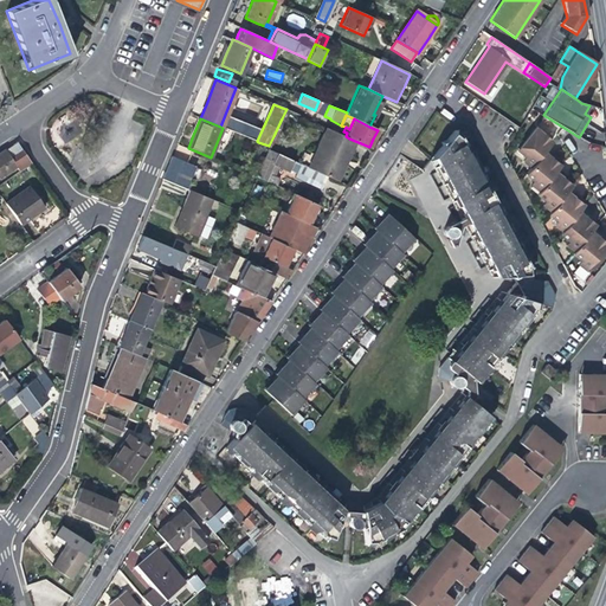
[(547,140),(549,136),(547,134),(543,131),(536,126),(516,150),(526,158),(523,161),(530,167),(545,149),(550,142),(547,140)]
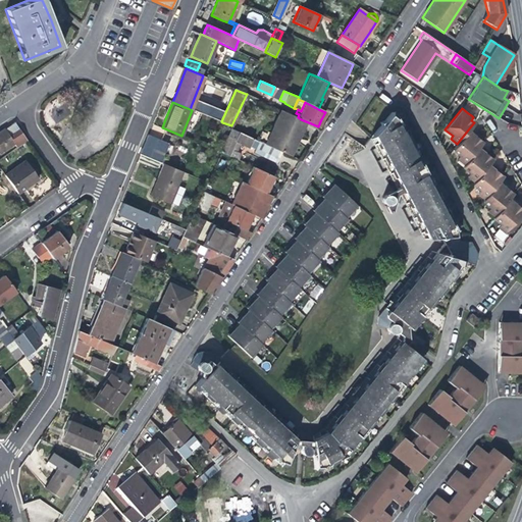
[(279,109),(269,133),(296,145),(300,136),(301,133),(297,129),(301,119),(298,117),(279,109)]
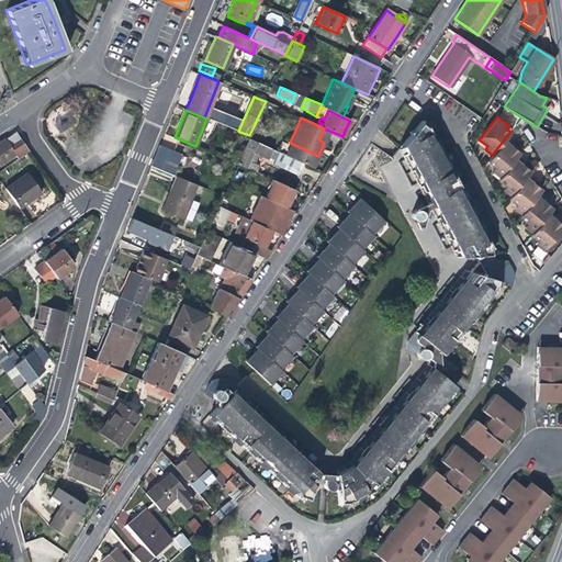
[(400,145),(460,255),(473,254),(474,255),(479,254),(493,253),(494,246),(430,131),(429,132),(425,123),(420,120),(413,130),(407,131),(407,135),(400,145)]
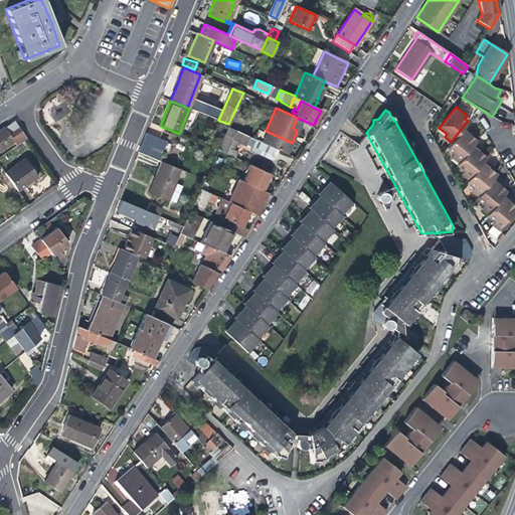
[(302,120),(297,118),(293,128),(297,131),(302,120)]
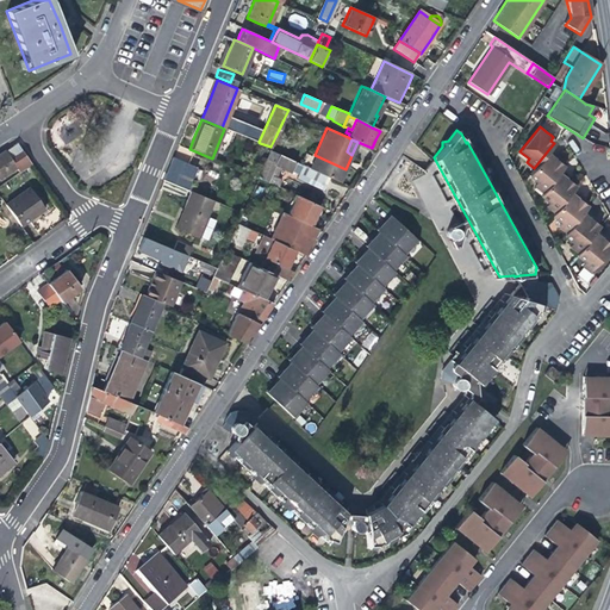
[(319,187),(325,175),(309,168),(269,150),(257,178),(280,188),(284,181),(272,175),(275,166),(288,172),(291,173),(291,170),(298,174),(297,176),(309,182),(319,187)]
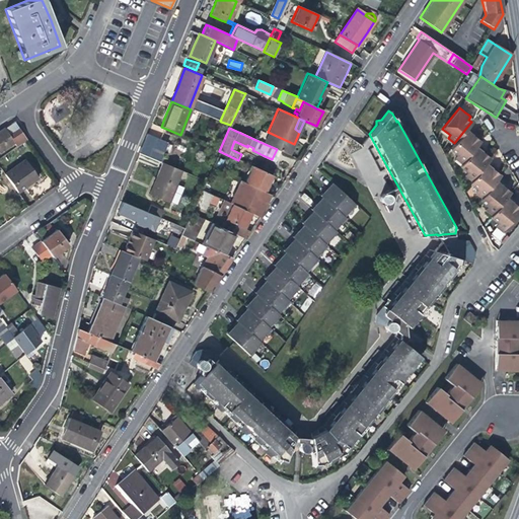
[(473,133),(466,128),(454,143),(449,149),(458,156),(456,159),(461,164),(477,145),(479,142),(476,140),(478,137),(476,135),(473,133)]
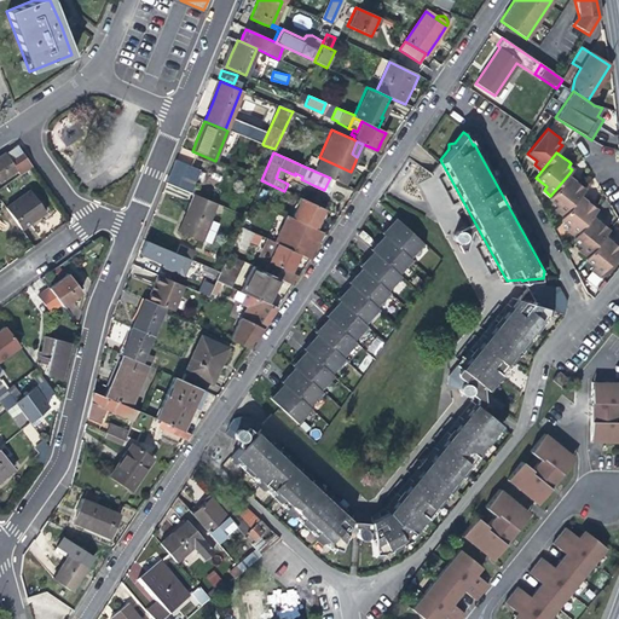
[(0,155),(0,181),(15,172),(5,157),(3,154),(0,155)]
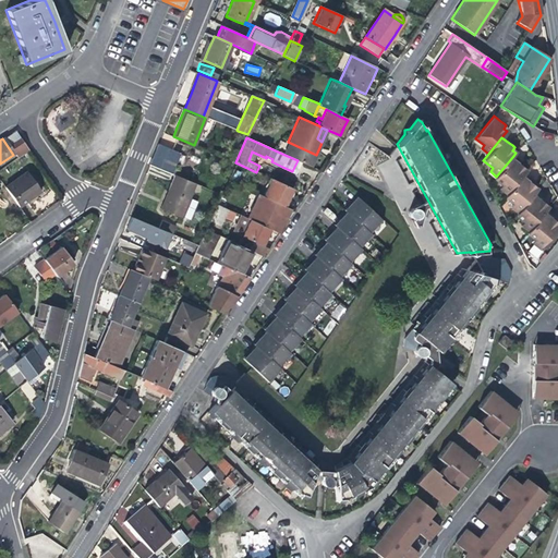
[(288,142),(282,154),(298,160),(305,165),(311,167),(316,155),(288,142)]
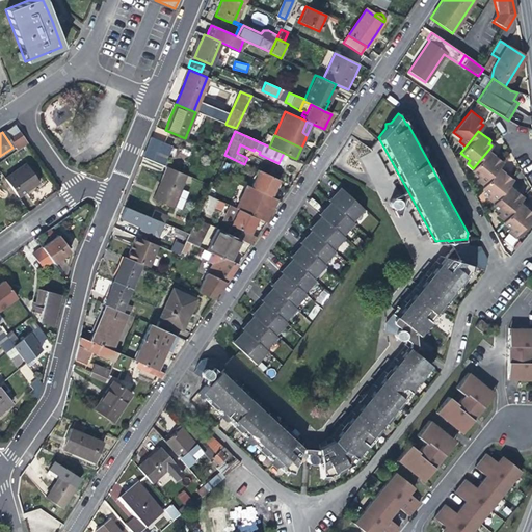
[(151,136),(142,157),(163,166),(171,145),(151,136)]
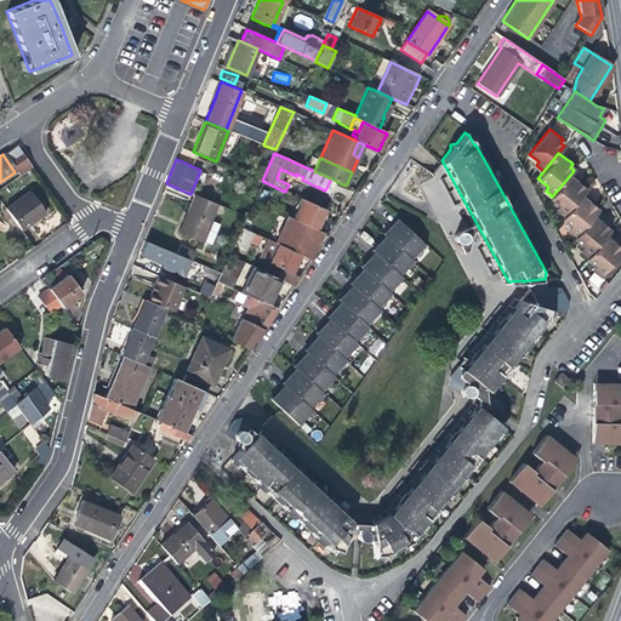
[(442,160),(438,164),(471,223),(477,234),(503,281),(508,281),(442,160)]
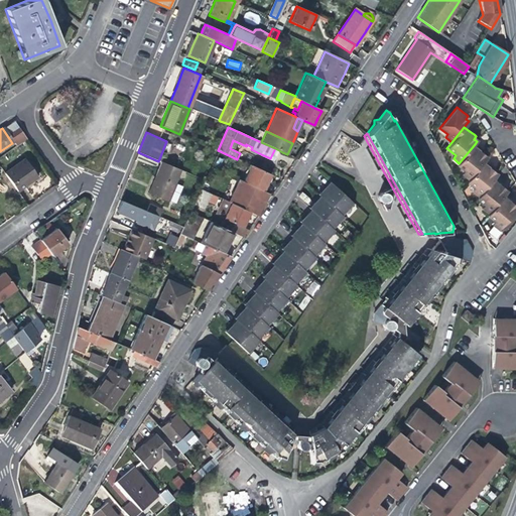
[(240,153),(244,145),(233,140),(230,148),(240,153)]
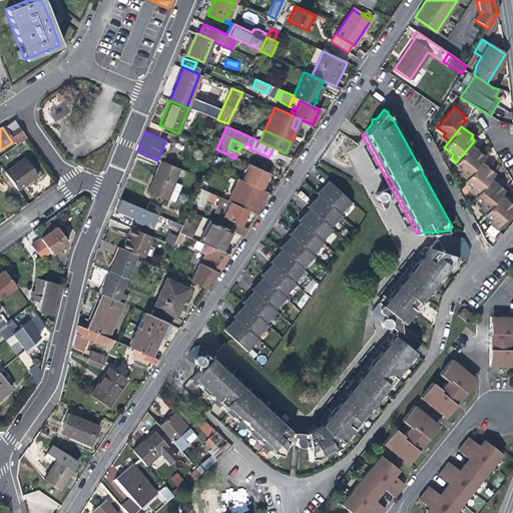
[(478,148),(472,143),(456,162),(455,164),(462,170),(460,173),(467,178),(467,177),(470,174),(482,159),(484,156),(481,154),(483,151),(480,149),(478,148)]
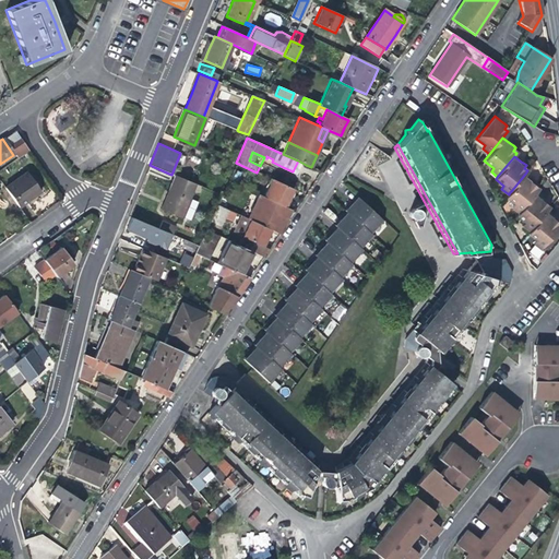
[(3,188),(18,209),(30,199),(39,192),(25,173),(3,188)]
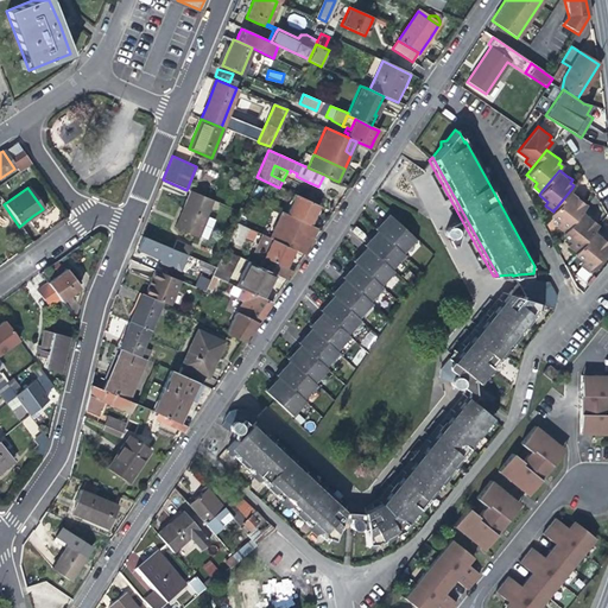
[(574,191),(571,189),(557,207),(553,210),(553,211),(551,214),(552,215),(561,221),(557,225),(565,232),(583,209),(586,206),(582,202),(584,200),(582,197),(578,195),(574,191)]
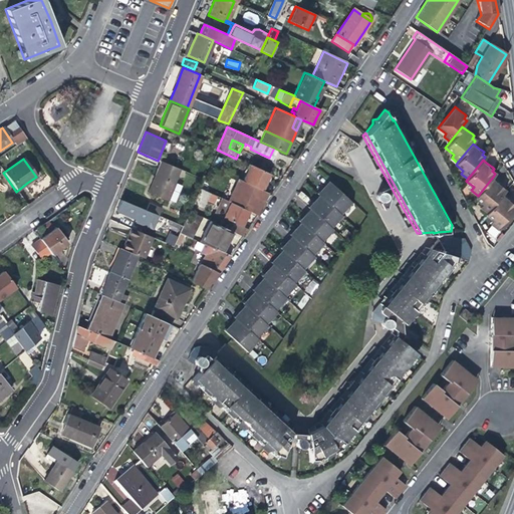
[(180,170),(170,165),(161,162),(154,178),(147,193),(167,201),(180,170)]
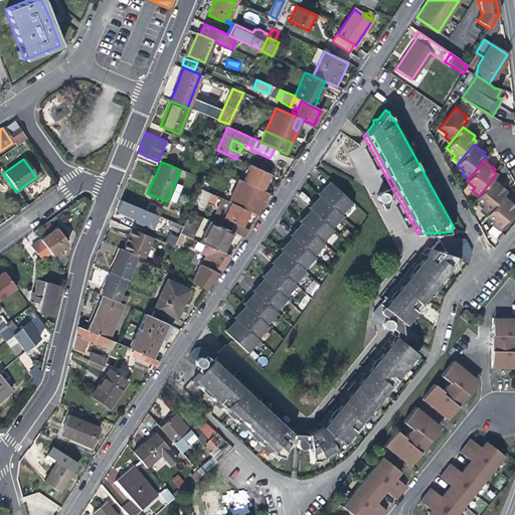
[(250,165),(242,181),(244,182),(251,186),(262,191),(266,183),(270,174),(250,165)]
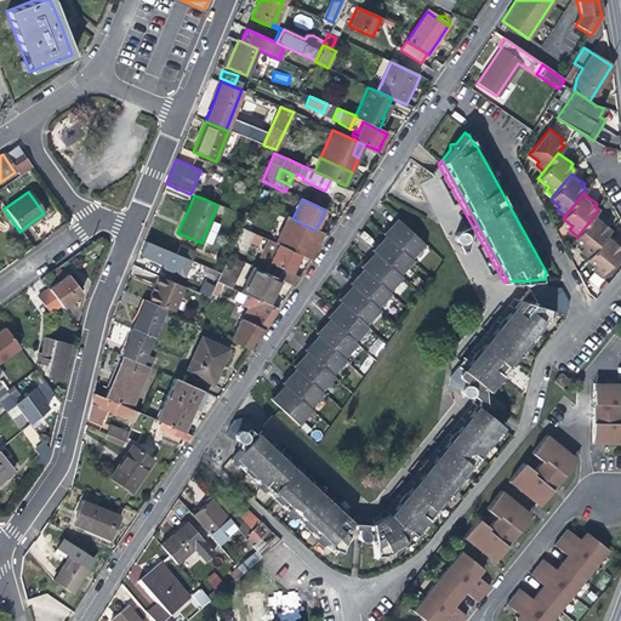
[(604,220),(596,214),(577,237),(575,239),(584,246),(581,250),(590,256),(608,233),(610,231),(608,228),(610,224),(608,223),(604,220)]
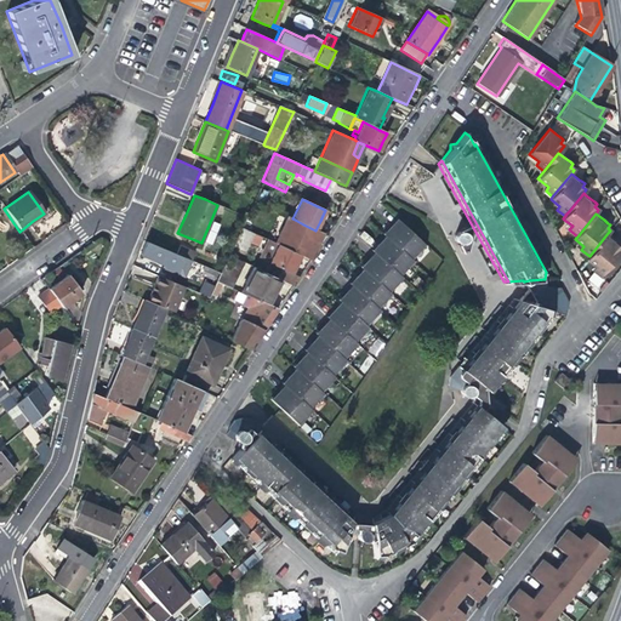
[(289,217),(277,245),(290,252),(298,256),(309,261),(314,255),(311,254),(313,248),(320,233),(315,231),(303,224),(295,220),(292,218),(289,217)]
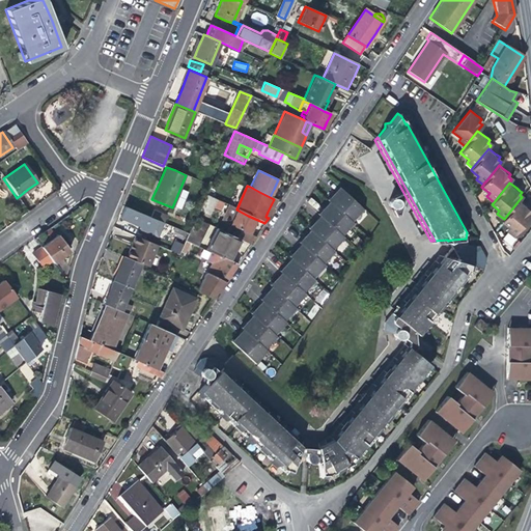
[(364,210),(338,187),(335,190),(333,192),(331,191),(330,192),(327,195),(329,197),(327,199),(329,201),(353,222),(356,218),(354,217),(359,212),(360,210),(362,212),(364,210)]
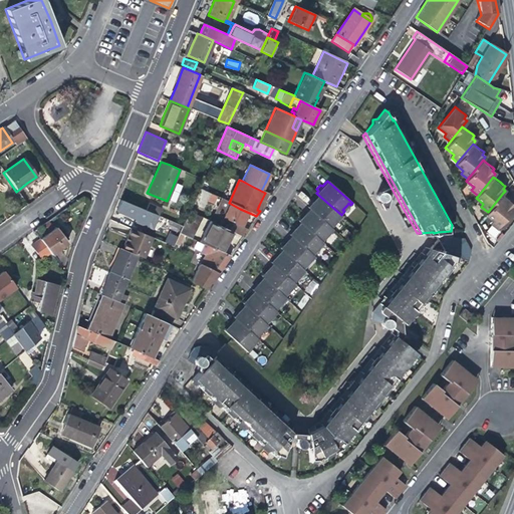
[(384,188),(378,191),(376,192),(376,193),(375,193),(375,194),(375,195),(375,196),(375,197),(375,198),(376,198),(376,199),(378,201),(377,203),(381,209),(386,206),(389,198),(393,199),(395,194),(390,185),(384,188)]
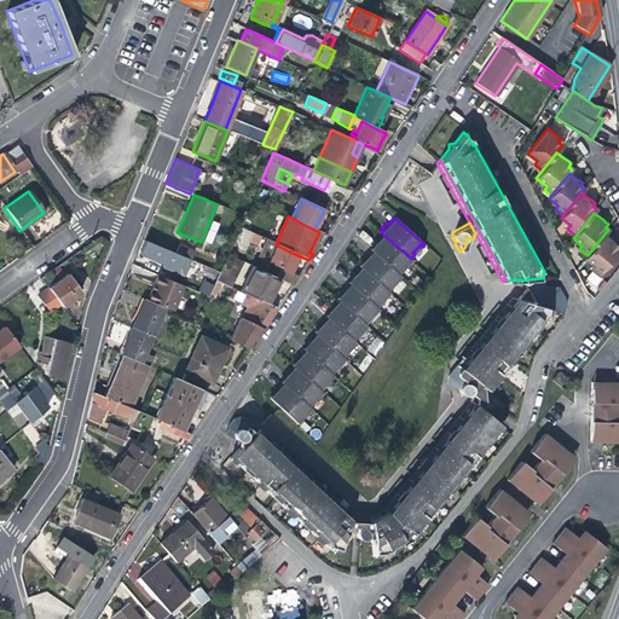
[(265,239),(239,229),(231,246),(243,250),(248,241),(261,247),(265,239)]
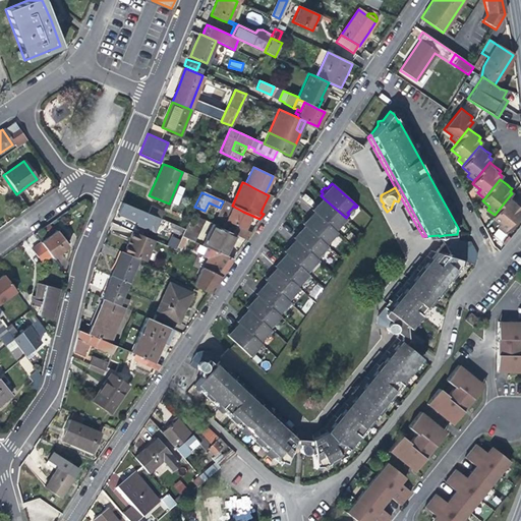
[(517,201),(510,195),(495,215),(493,217),(501,224),(499,227),(505,232),(520,211),(520,208),(520,207),(520,205),(520,204),(517,201)]
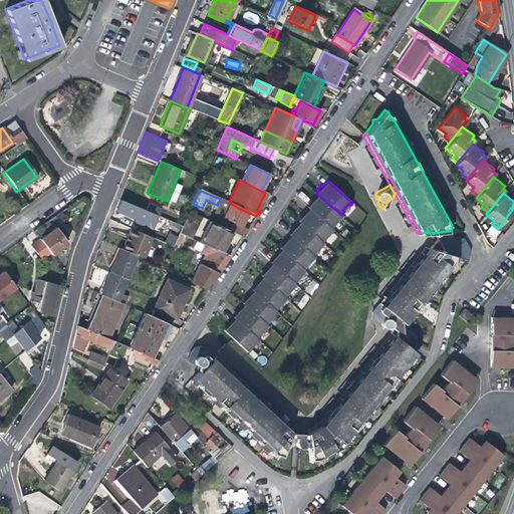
[(341,215),(318,195),(316,196),(314,195),(310,199),(312,202),(307,207),(331,229),(334,226),(332,225),(338,218),(340,220),(342,216),(341,215)]
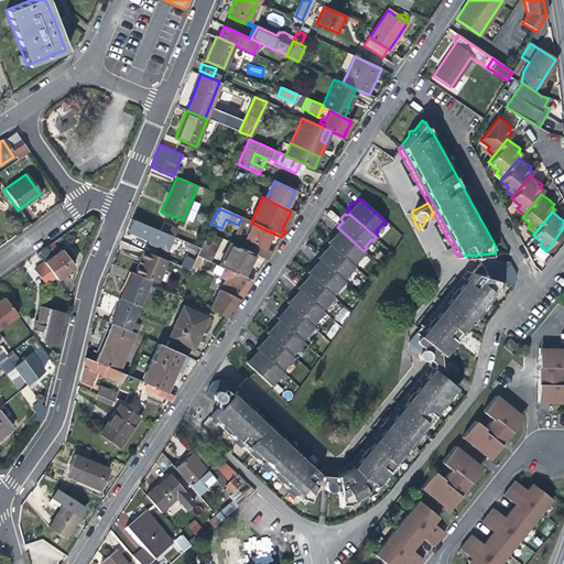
[(155,229),(132,219),(128,230),(139,236),(151,240),(149,243),(169,252),(175,238),(155,229)]
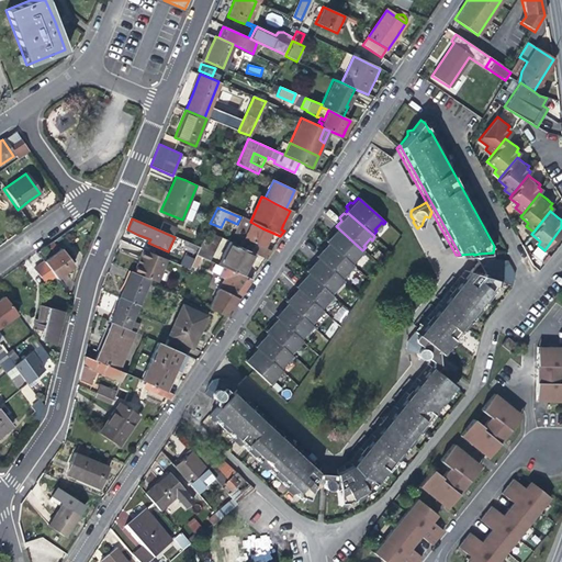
[(254,244),(250,253),(251,253),(265,259),(269,251),(262,248),(266,240),(270,232),(262,228),(250,222),(249,222),(247,227),(244,226),(242,232),(245,234),(243,238),(254,244)]
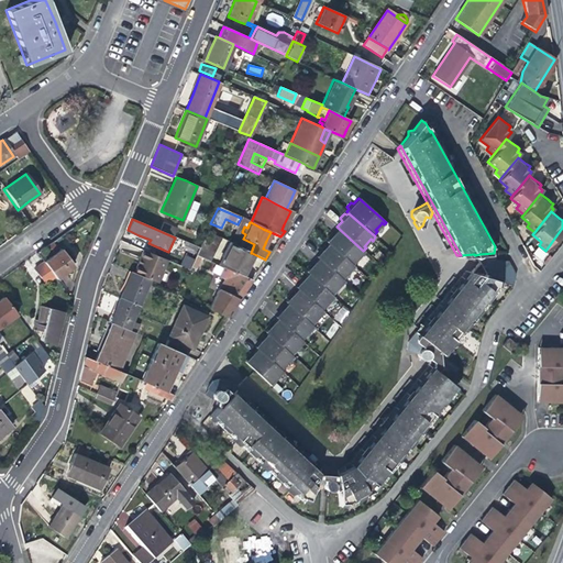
[(176,229),(163,223),(161,230),(173,235),(176,229)]
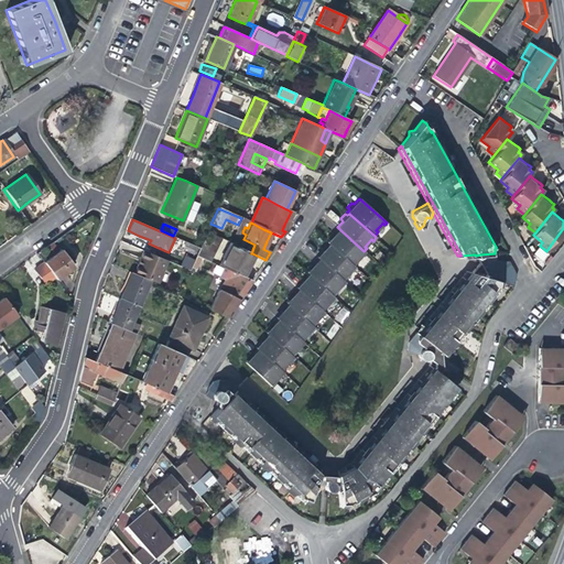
[(364,251),(337,227),(337,228),(335,231),(333,234),(331,231),(326,237),(328,238),(326,241),(328,243),(354,266),(357,261),(356,260),(361,253),(364,255),(366,252),(364,251)]
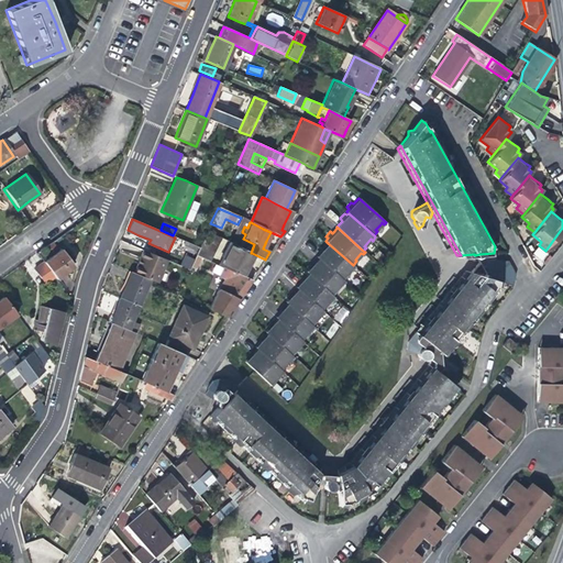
[(199,249),(196,256),(199,257),(209,262),(220,239),(206,232),(199,249)]
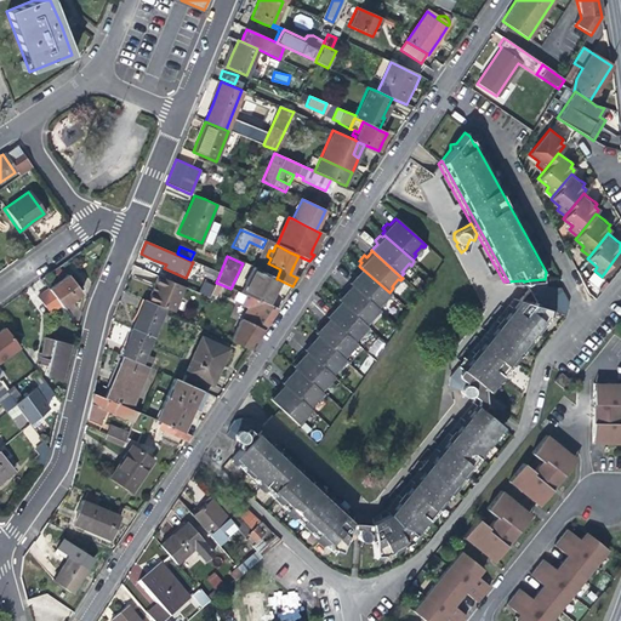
[(272,294),(278,279),(277,279),(261,272),(250,267),(239,292),(245,295),(267,305),(272,294)]
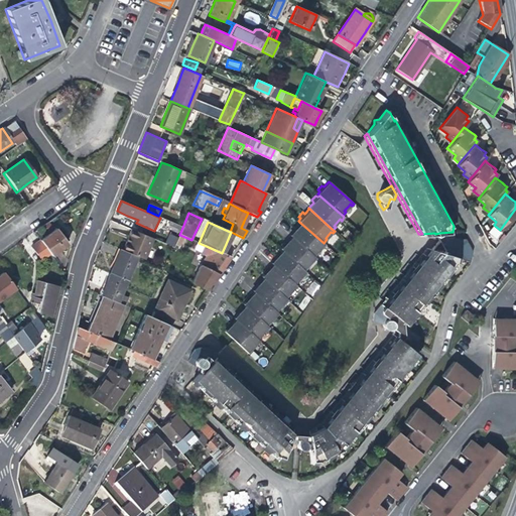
[(324,243),(300,223),(298,225),(296,223),(294,226),(292,228),(294,230),(289,235),(291,236),(314,257),(316,255),(314,253),(320,247),(321,248),(325,245),(324,243)]
